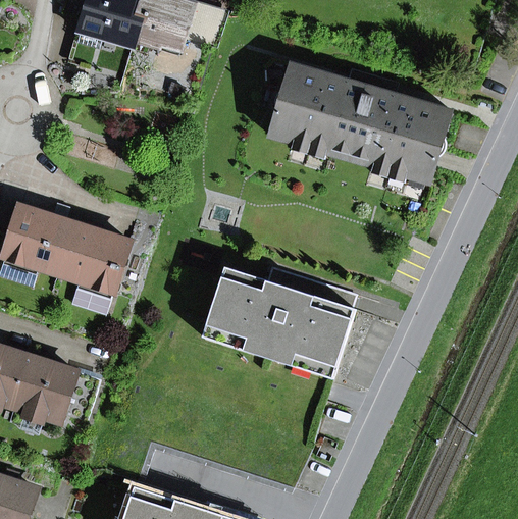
[(131,36),(141,0),(87,0),(75,40),(97,46),(101,34),(128,42),(131,36)]
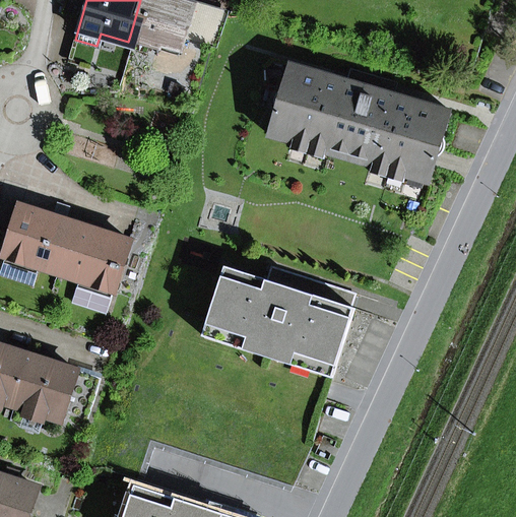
[(140,0),(130,36),(155,44),(157,39),(177,44),(189,4),(175,0),(140,0)]
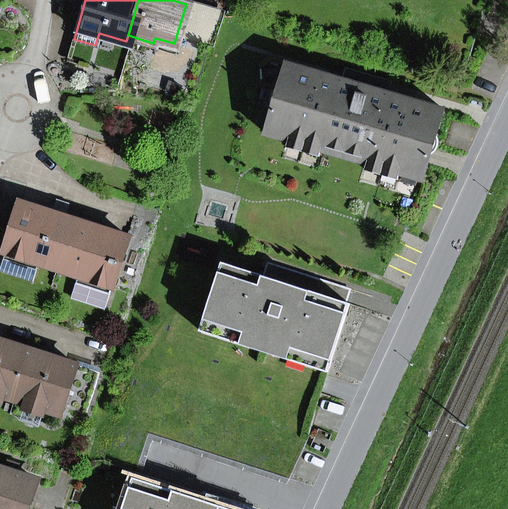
[(220,14),(221,8),(193,0),(172,0),(186,4),(220,14)]
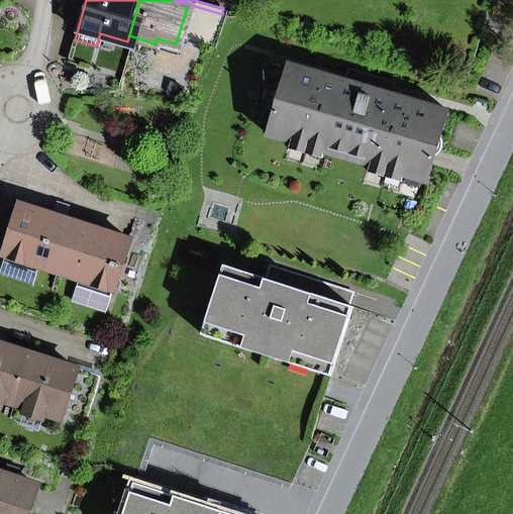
[(399,172),(423,179),(431,152),(436,134),(444,108),(389,92),(341,78),(286,61),(278,88),(273,106),(265,132),(289,139),(291,133),(322,142),(320,148),(368,163),(369,157),(401,166),(399,172)]
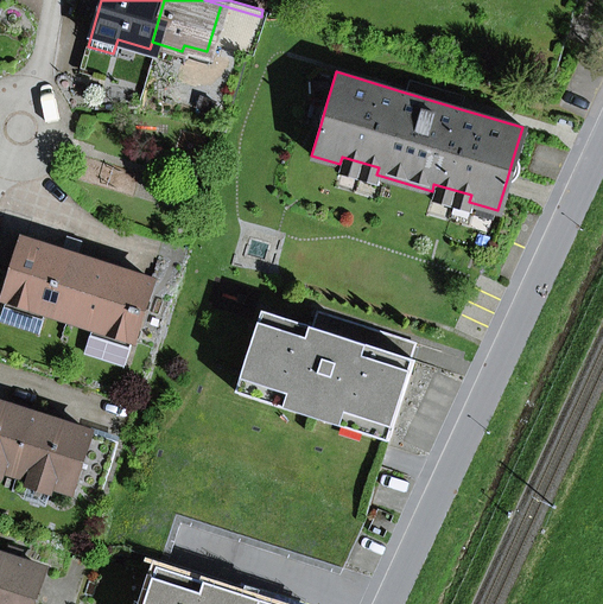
[(457,108),(462,94),(406,77),(401,91),(457,108)]
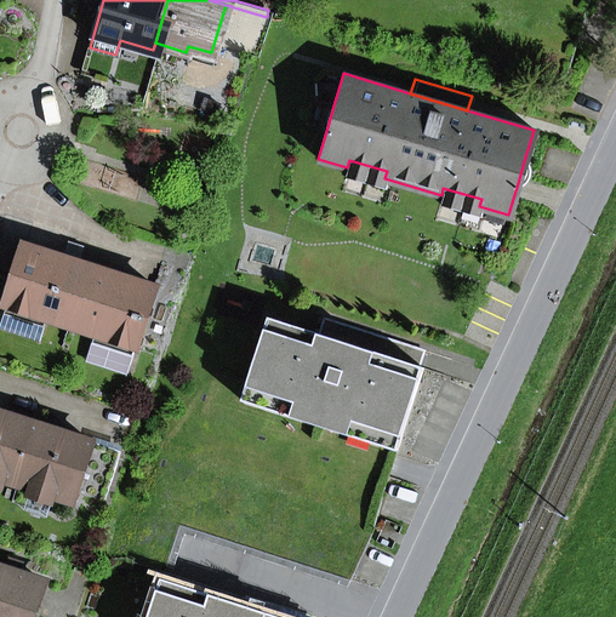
[(385,178),(387,171),(349,160),(347,167),(344,176),(382,187),(385,178)]
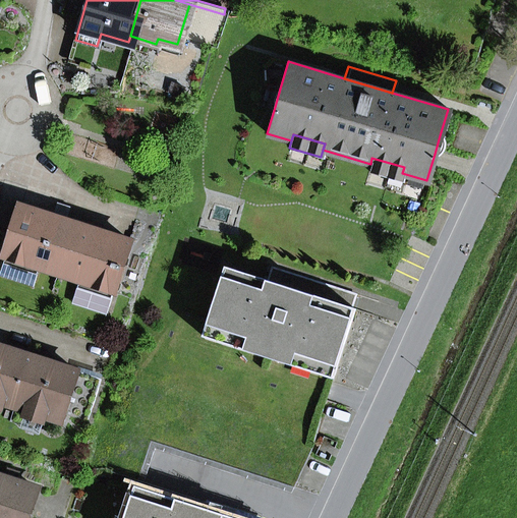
[(402,173),(404,167),(371,158),(370,164),(368,171),(400,180),(402,173)]
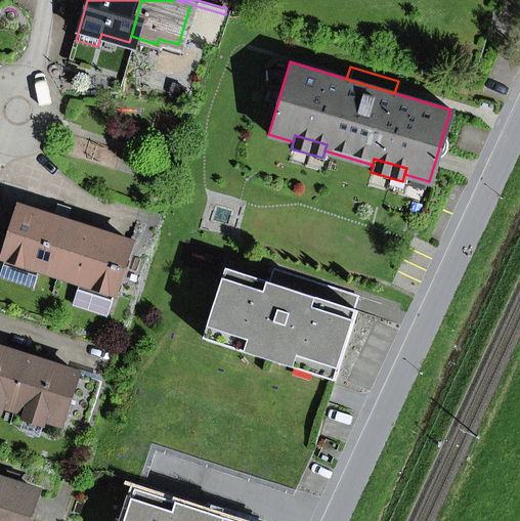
[(17,205),(1,255),(2,256),(36,266),(55,272),(72,222),(17,205)]
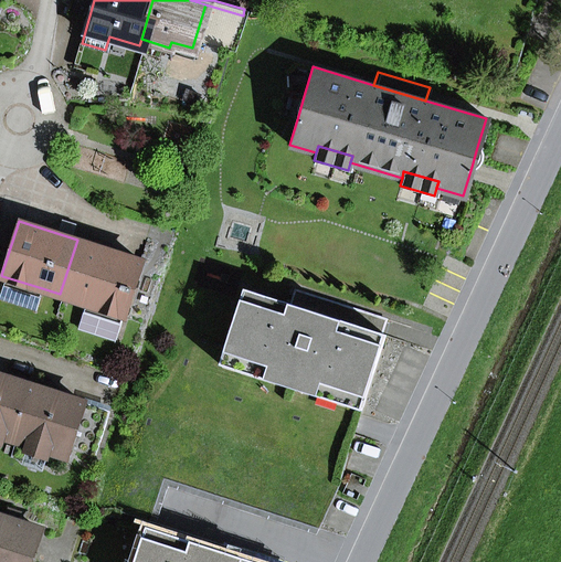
[(120,314),(139,260),(77,240),(60,294),(83,301),(120,314)]
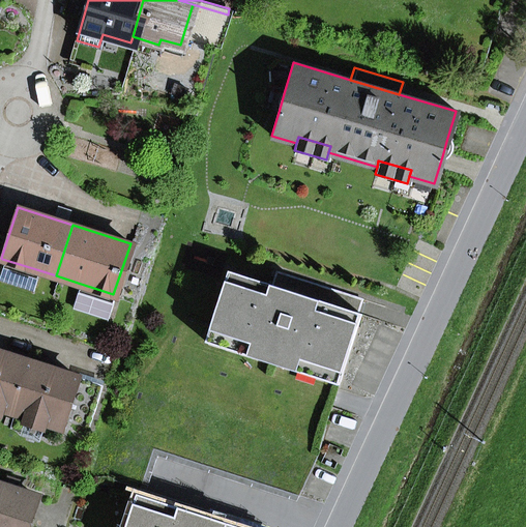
[(2,259),(0,265),(0,280),(30,289),(36,269),(2,259)]
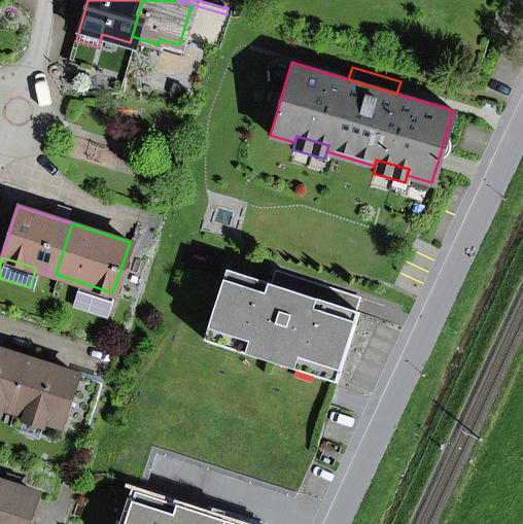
[(337,369),(356,310),(353,309),(299,291),(303,277),(271,267),(267,281),(225,268),(206,326),(264,345),(259,357),(276,362),(280,350),(337,369)]
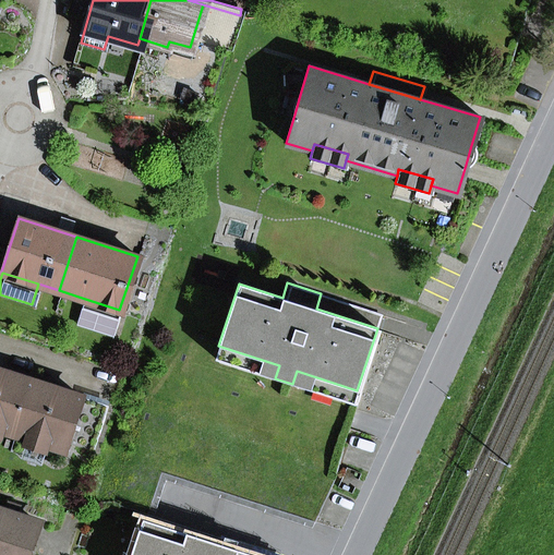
[(374,327),(380,312),(321,293),(316,309),(374,327)]
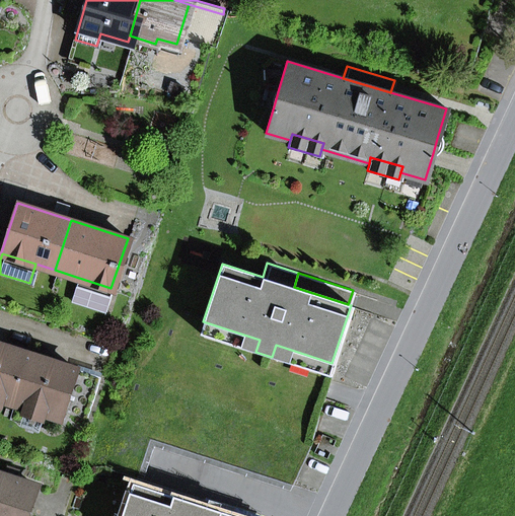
[(102,310),(111,288),(76,277),(69,299),(102,310)]
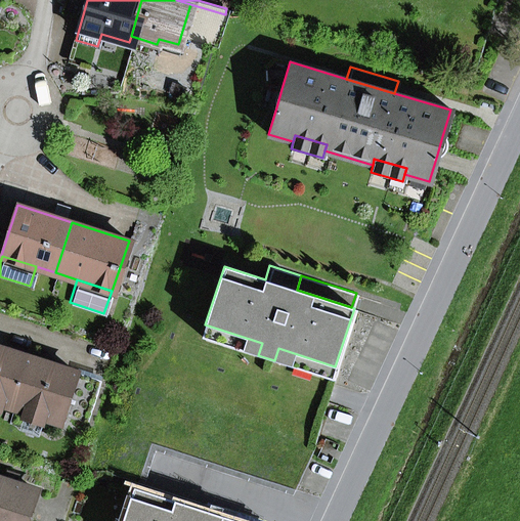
[(258,355),(262,343),(205,324),(201,336),(258,355)]
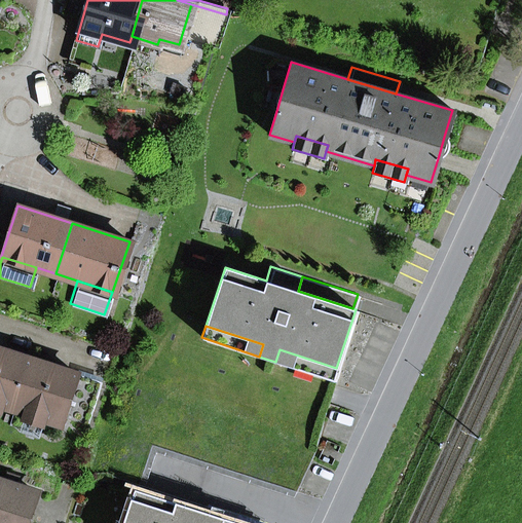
[(49,365),(51,359),(6,344),(4,349),(28,358),(49,365)]
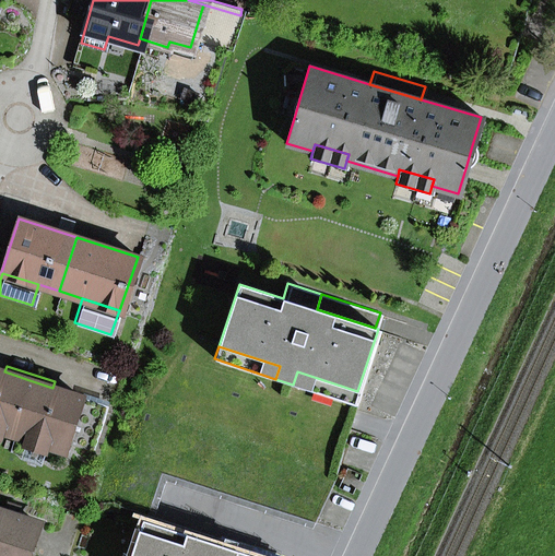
[(0,427),(0,429),(12,434),(30,380),(4,371),(0,369),(0,427)]
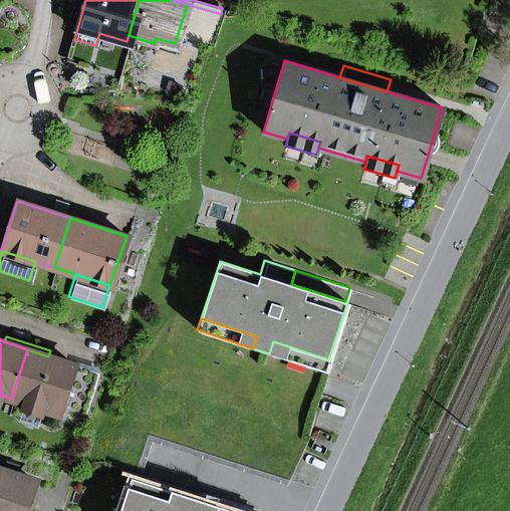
[(325,371),(328,359),(273,341),(269,353),(325,371)]
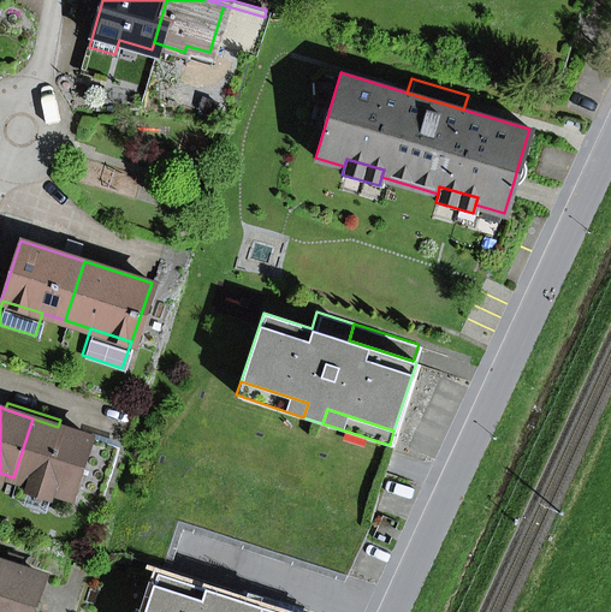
[(71,487),(100,495),(116,445),(58,427),(33,419),(13,477),(28,482),(29,480),(49,486),(48,489),(67,495),(71,487)]
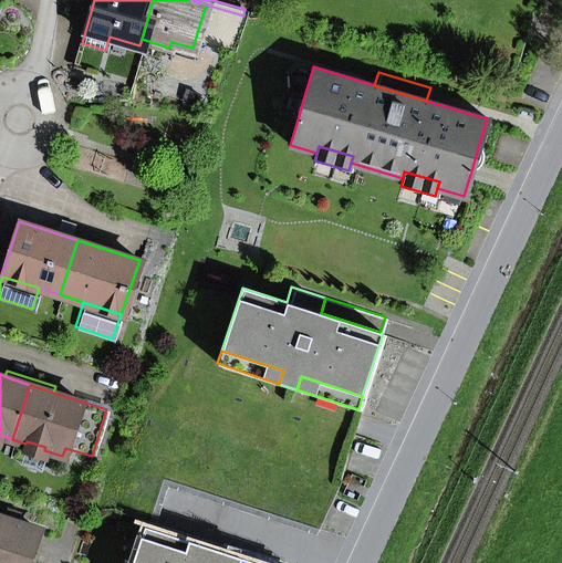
[(19,462),(39,469),(44,450),(45,447),(27,441),(25,444),(19,462)]
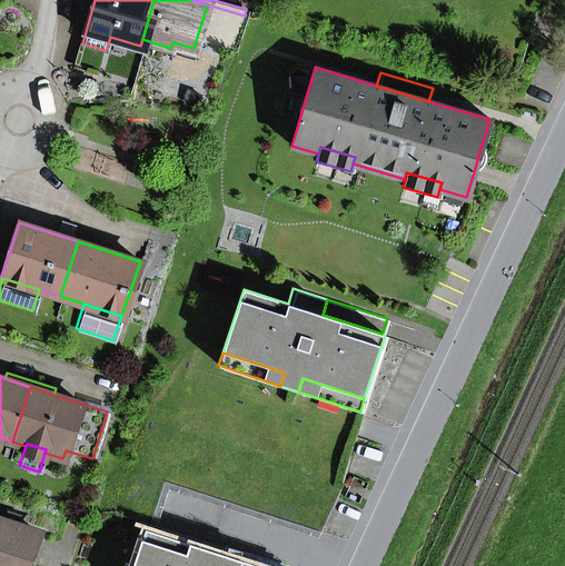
[(26,565),(37,532),(13,524),(17,515),(6,512),(2,520),(0,519),(0,565),(26,565)]
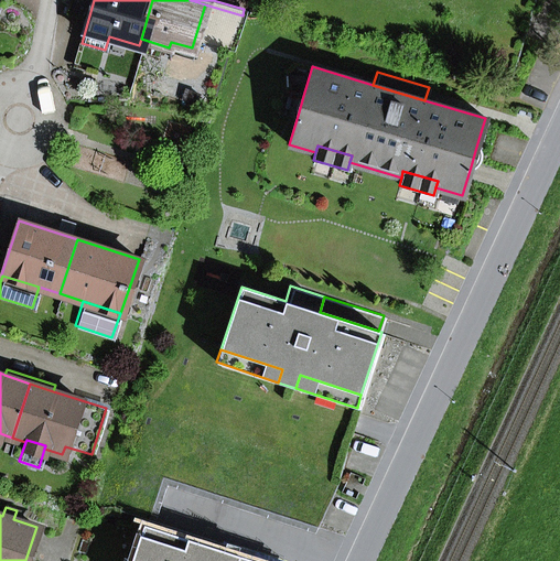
[(257,560),(143,524),(130,560),(257,560)]
